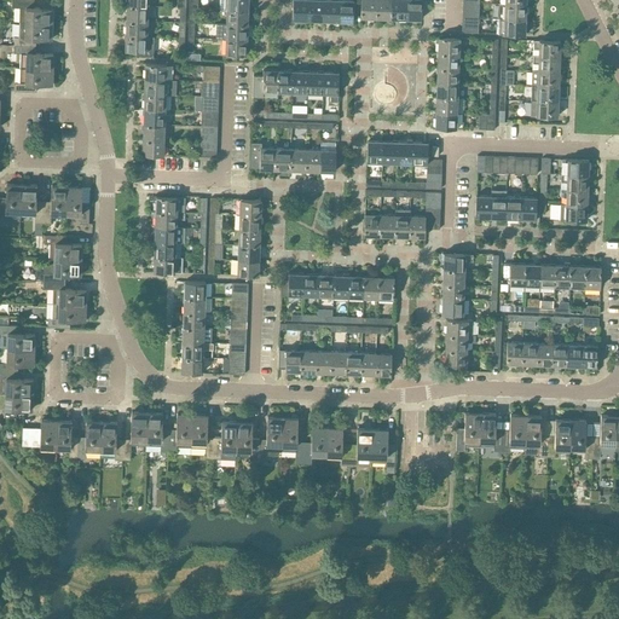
[(11,0),(12,7),(21,7),(19,22),(52,23),(53,7),(34,7),(33,0),(11,0)]
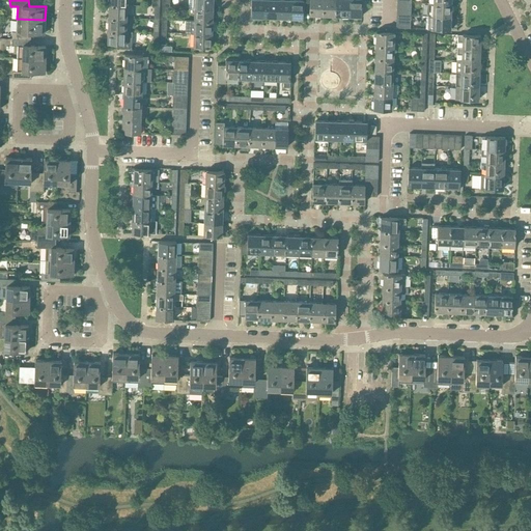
[(264,0),(251,0),(251,17),(264,17),(264,0)]
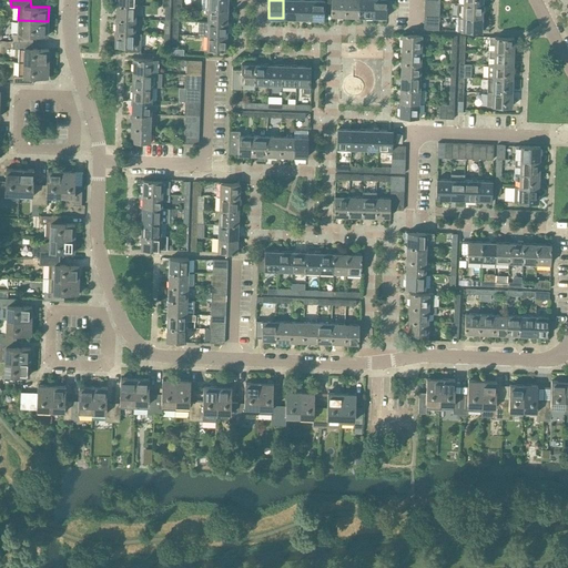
[(296,0),(283,0),(283,18),(296,19),(296,0)]
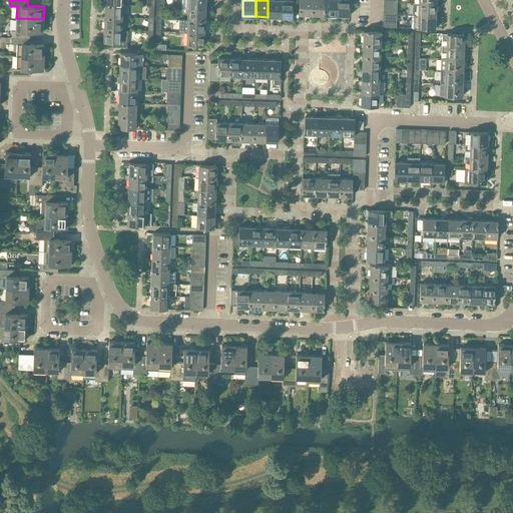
[(280,0),(268,0),(268,17),(280,17),(280,0)]
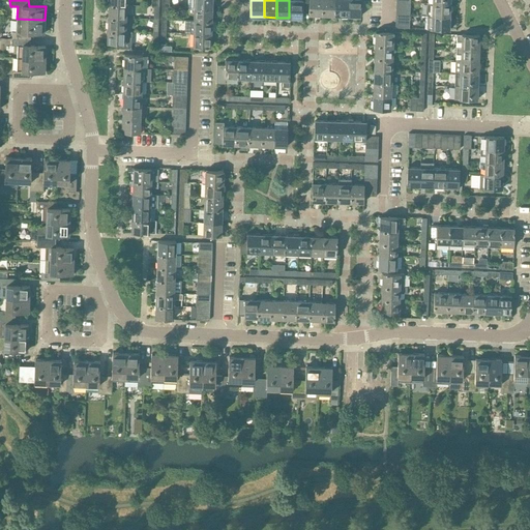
[(299,0),(289,0),(289,18),(302,18),(302,0),(299,0)]
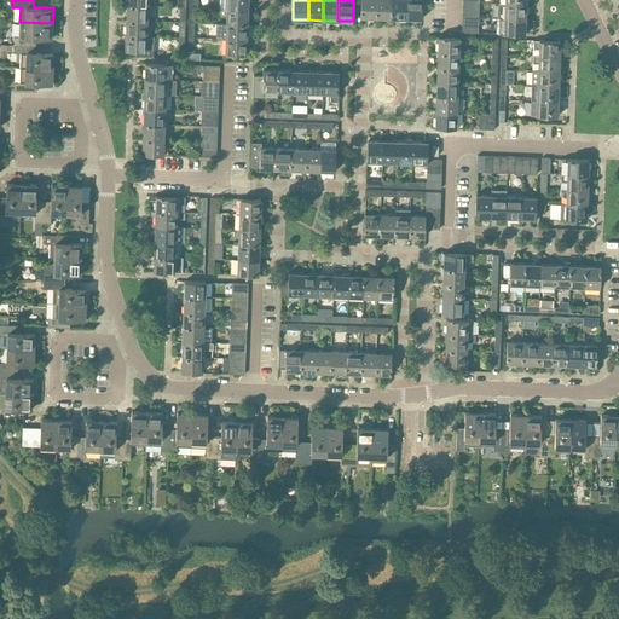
[(376,17),(376,0),(360,0),(360,17),(376,17)]
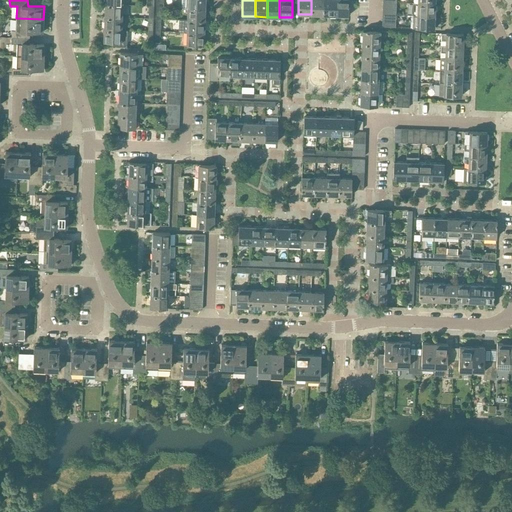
[(311,0),(311,14),(323,15),(323,0),(311,0)]
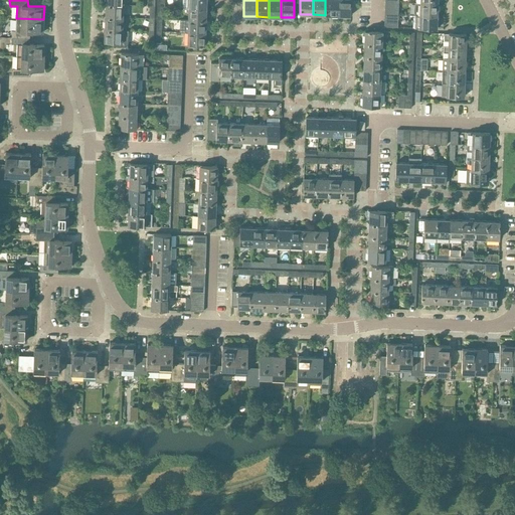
[(325,0),(325,15),(338,15),(338,0),(325,0)]
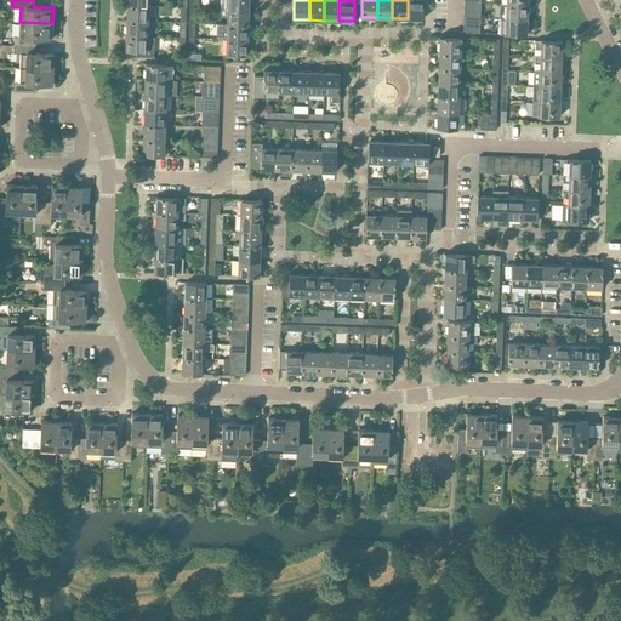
[(408,0),(408,18),(422,18),(422,0),(408,0)]
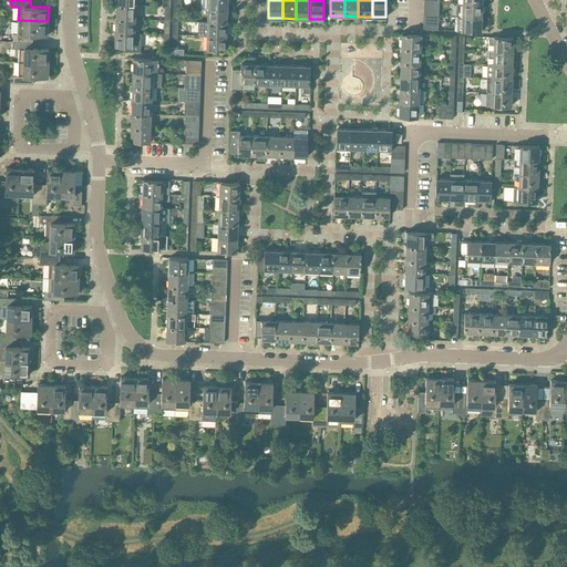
[(423,14),(439,16),(439,2),(424,1),(423,14)]
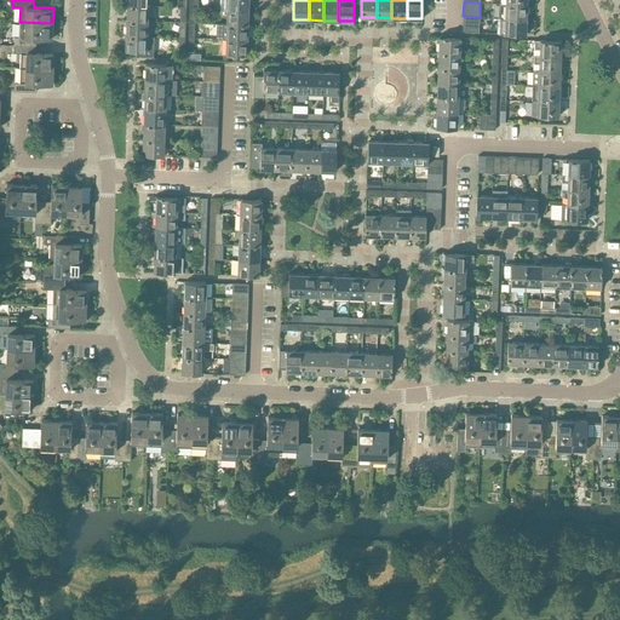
[(527,19),(527,4),(506,4),(506,3),(500,3),(500,11),(505,11),(505,18),(527,19)]
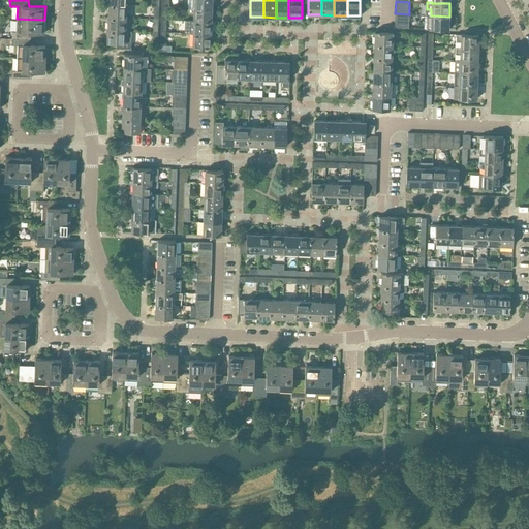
[(109,4),(109,17),(126,18),(126,5),(109,4)]
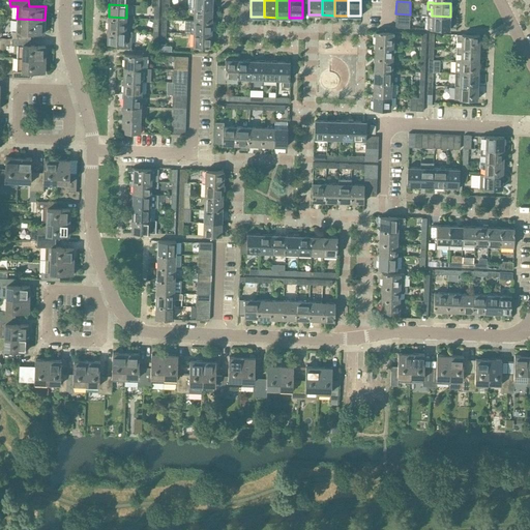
[(162,6),(162,19),(167,19),(167,12),(172,12),(172,7),(169,7),(169,6),(163,6),(162,6)]
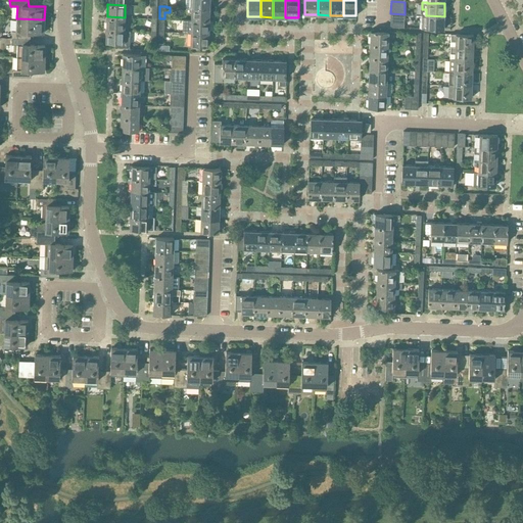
[(192,7),(191,19),(208,20),(209,8),(192,7)]
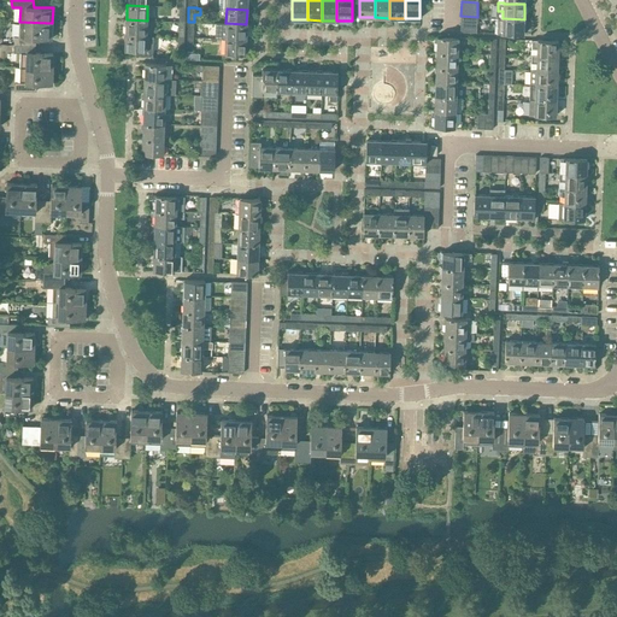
[(477,17),(460,16),(460,31),(476,33),(477,17)]
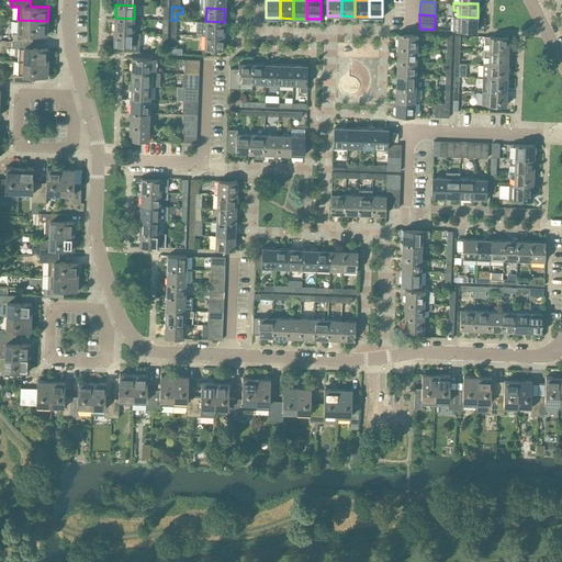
[(458,17),(452,17),(452,30),(476,31),(478,18),(458,17)]
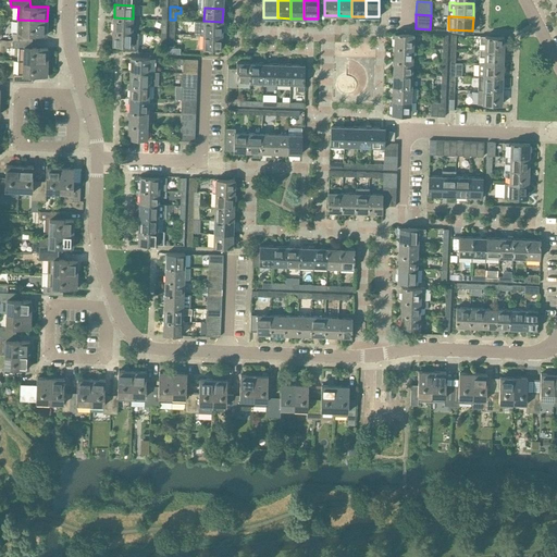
[(133,32),(133,19),(114,17),(113,32),(133,32)]
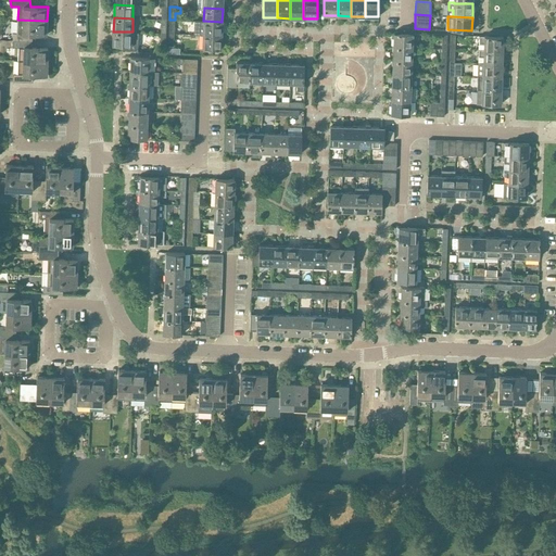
[(13,33),(12,40),(33,40),(33,34),(47,34),(47,21),(17,20),(17,33),(13,33)]
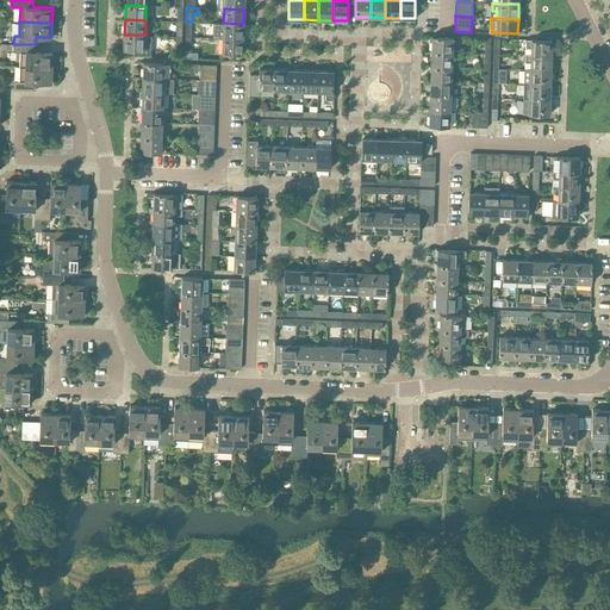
[(243,38),(243,24),(223,23),(223,38),(243,38)]
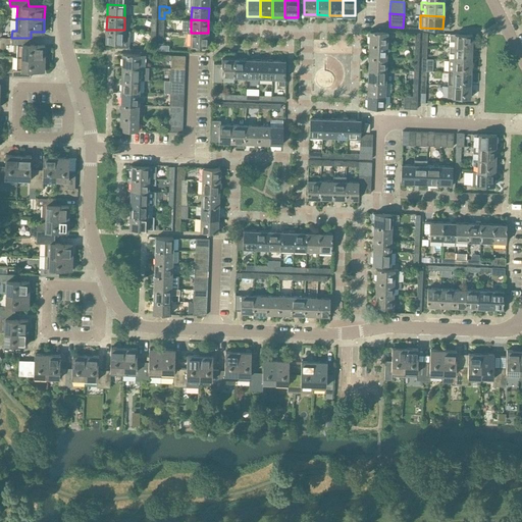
[(124,30),(106,30),(106,42),(115,43),(115,47),(129,47),(129,31),(124,31),(124,30)]
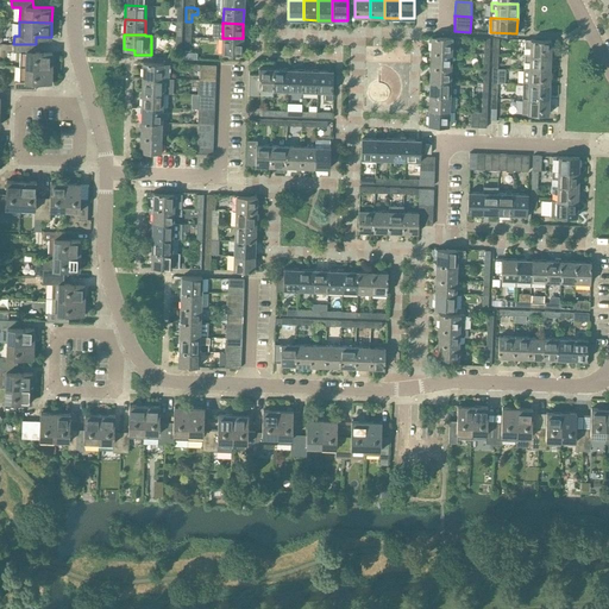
[(452,36),(432,36),(431,50),(452,51),(452,36)]
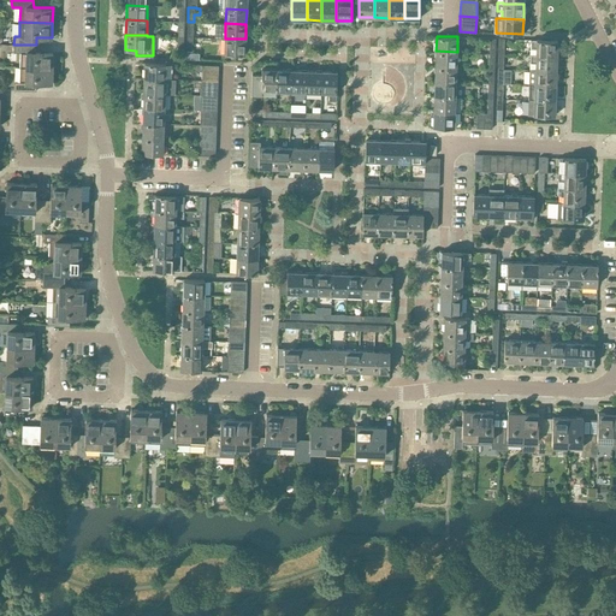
[(246,39),(225,39),(224,53),(246,54),(246,39)]
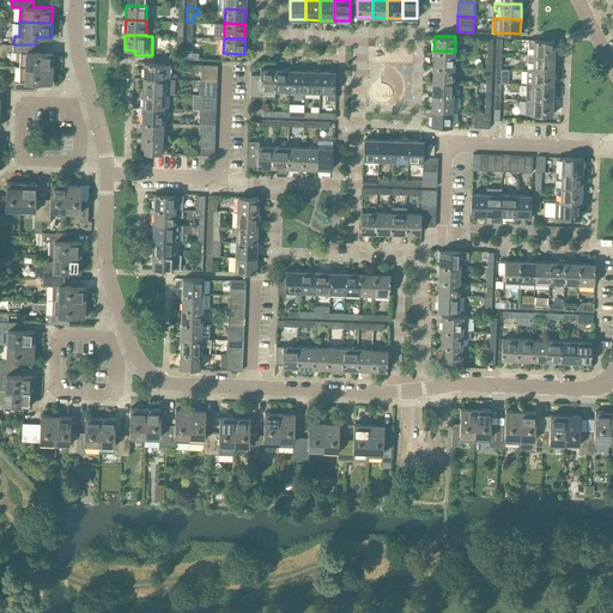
[(554,40),(550,40),(528,40),(528,48),(534,48),(534,54),(533,55),(554,55),(554,40)]
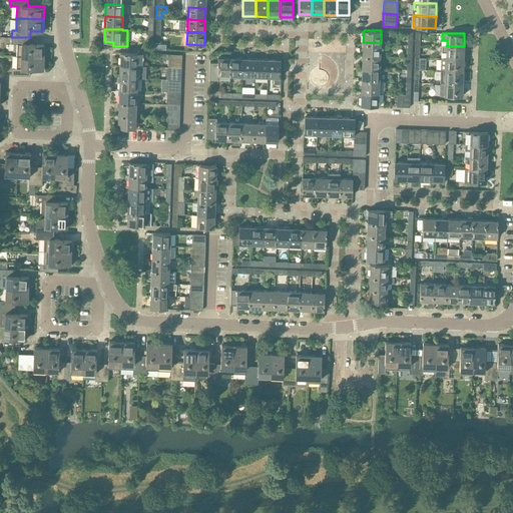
[(30,37),(11,37),(11,43),(17,44),(17,56),(44,57),(44,44),(29,43),(30,37)]
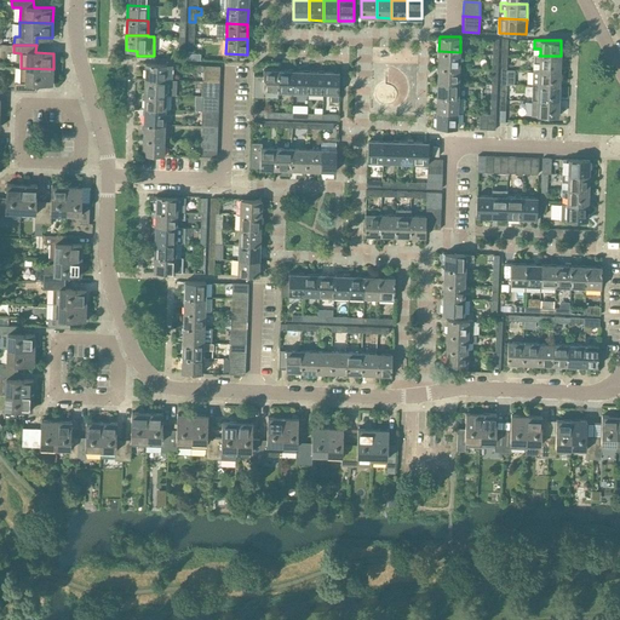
[(438,51),(438,67),(459,67),(460,52),(438,51)]
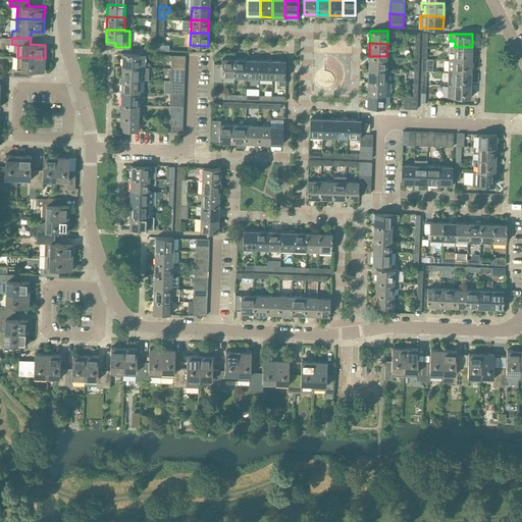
[(471,60),(472,47),(454,47),(455,46),(450,46),(449,53),(454,53),(454,59),(471,60)]
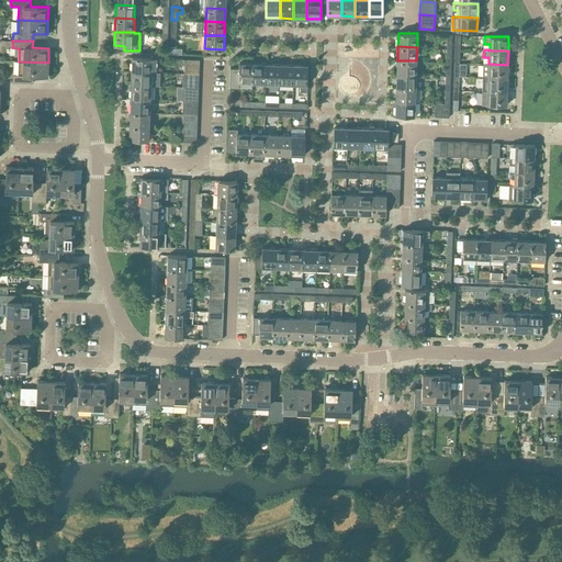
[(133,57),(132,71),(152,71),(152,58),(133,57)]
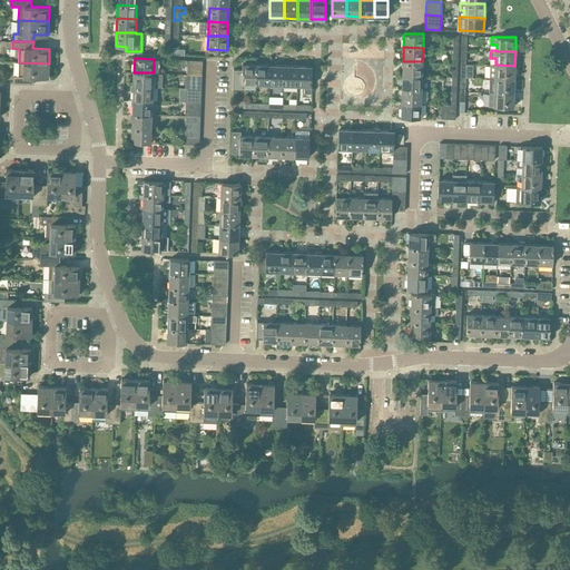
[(403,61),(402,75),(422,76),(422,61),(403,61)]
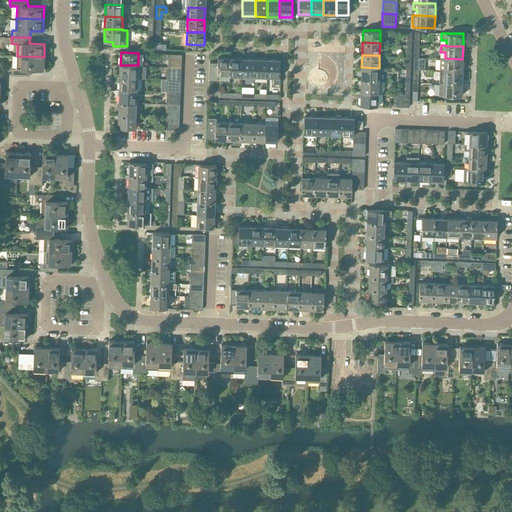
[(12,74),(30,75),(30,68),(43,69),(44,57),(17,56),(16,68),(12,68),(12,74)]
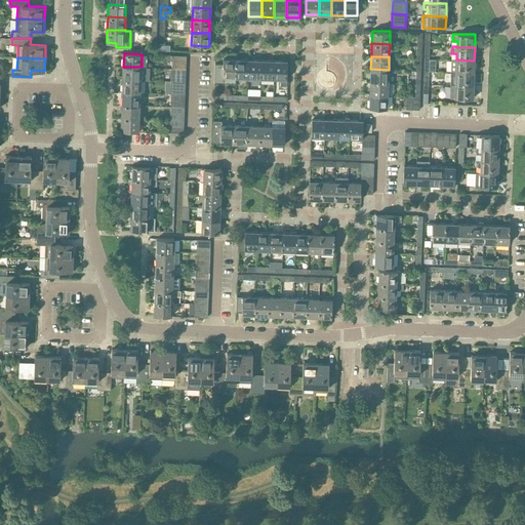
[(224,76),(236,77),(236,58),(224,58),(223,64),(214,64),(214,81),(223,82),(224,76)]
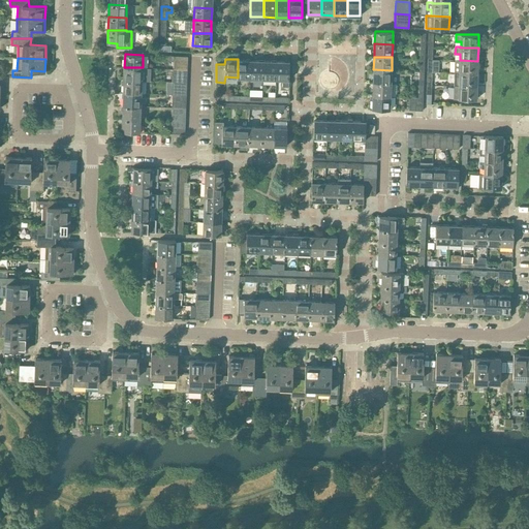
[(250,60),(238,59),(238,78),(250,78),(250,60)]
